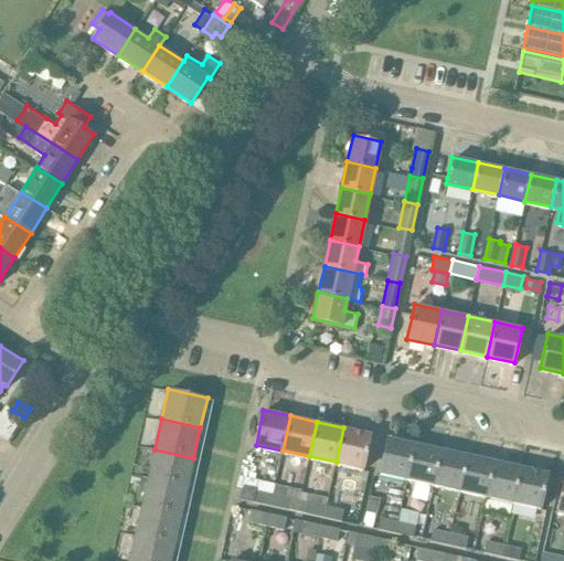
[(343,427),(337,462),(363,468),(371,433),(343,427)]
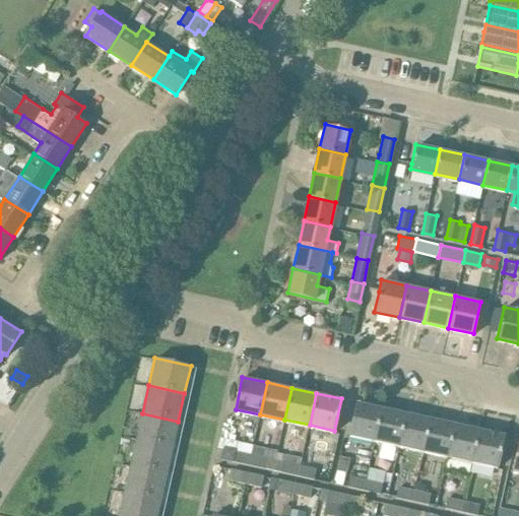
[(375,440),(382,407),(358,402),(350,435),(375,440)]
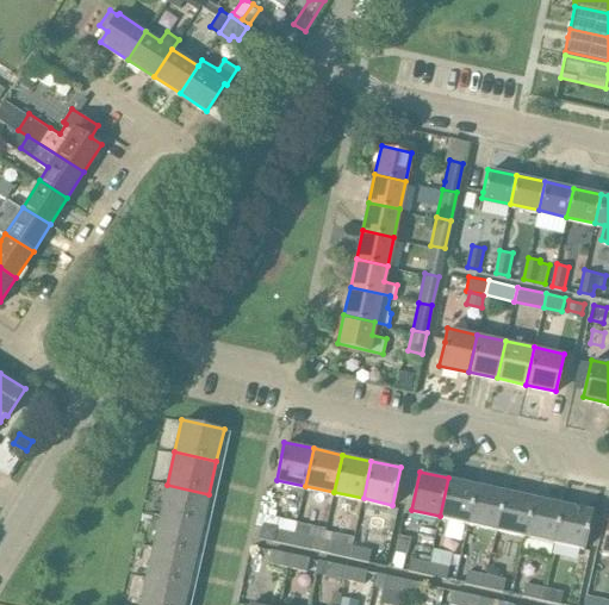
[(477,485),(448,478),(440,516),(468,522),(477,485)]
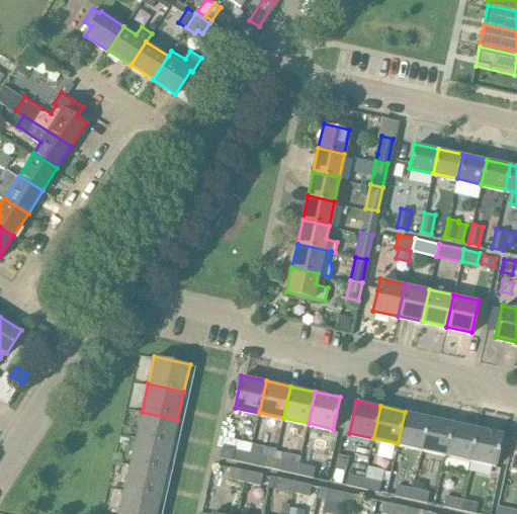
[(136,440),(171,448),(177,420),(142,412),(136,440)]
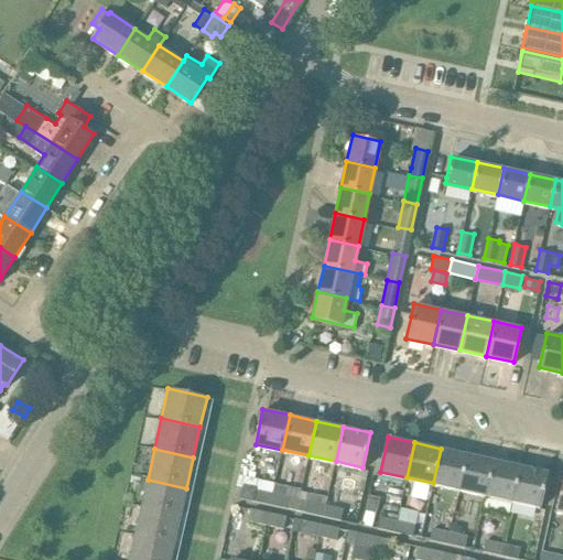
[(459,490),(467,454),(441,449),(433,483),(459,490)]
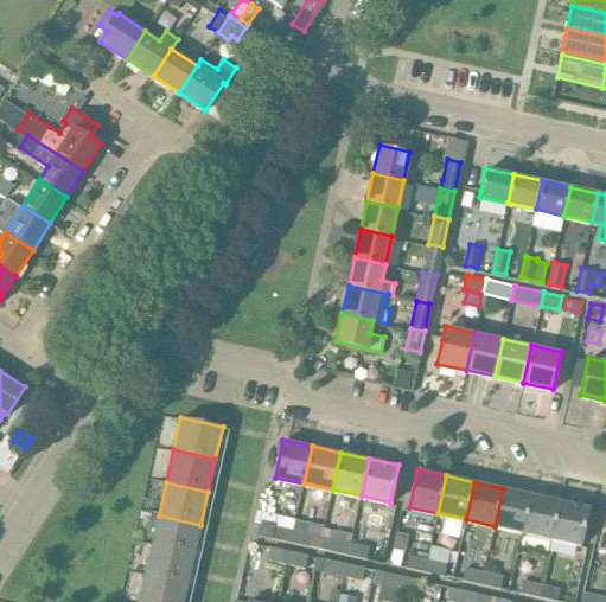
[(531,494),(503,488),(495,526),(523,532),(531,494)]
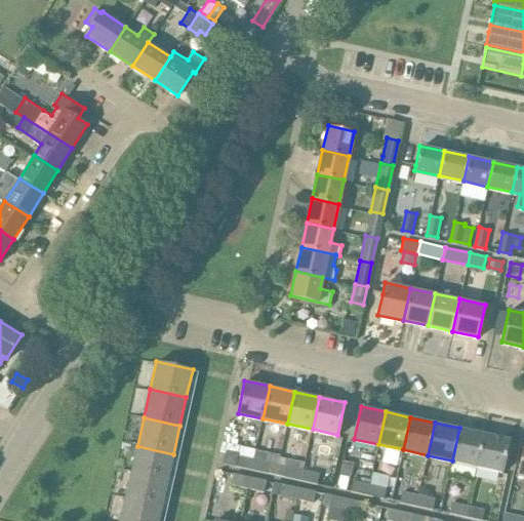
[(477,466),(484,433),(459,428),(452,461),(477,466)]
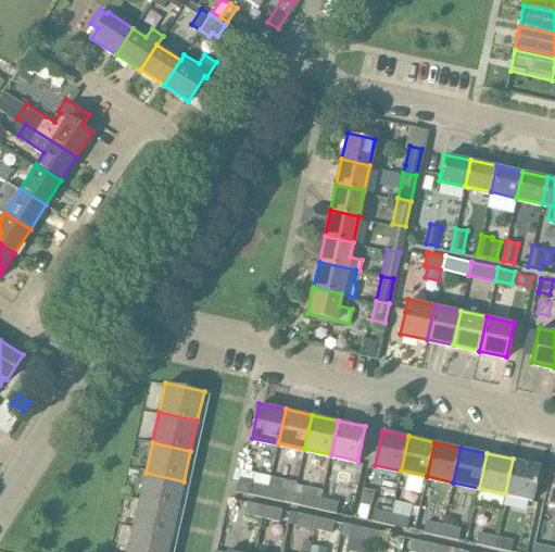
[(540,465),(513,459),(505,493),(532,499),(540,465)]
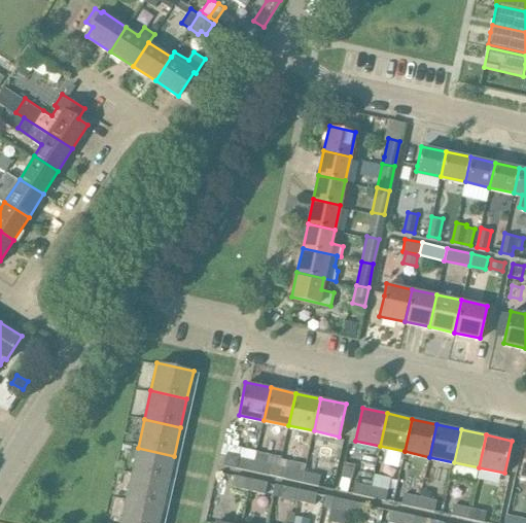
[(224,463),(252,469),(257,449),(223,442),(221,449),(228,451),(224,463)]
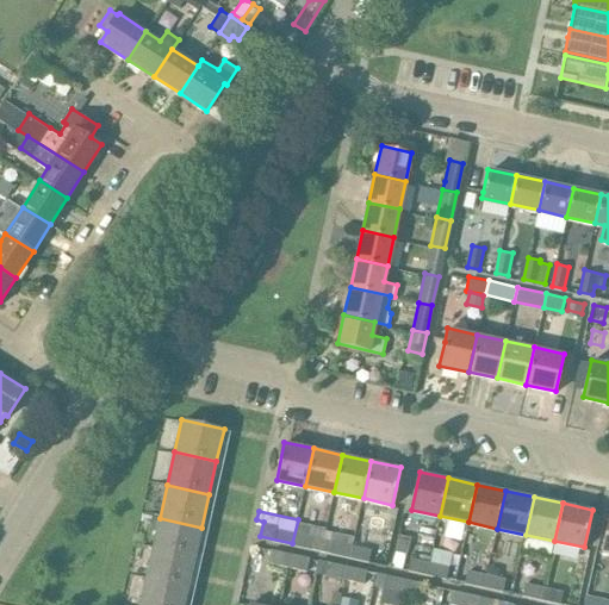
[(151,552),(194,561),(202,528),(160,518),(151,552)]
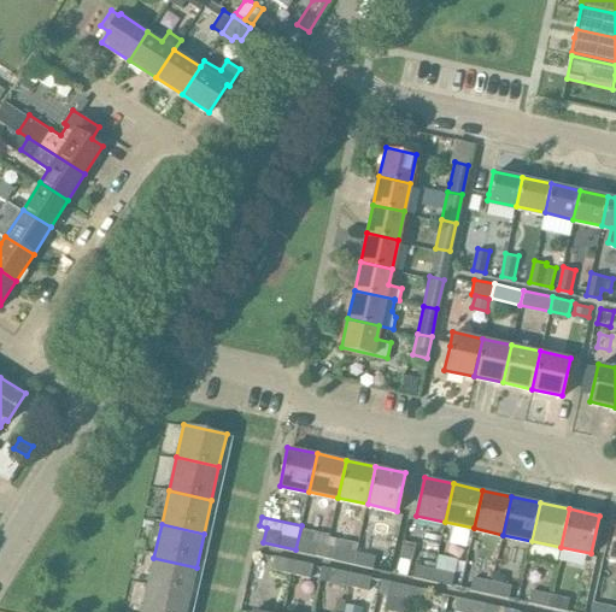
[(329,531),(301,525),(295,549),(326,555),(330,534),(329,534),(329,531)]
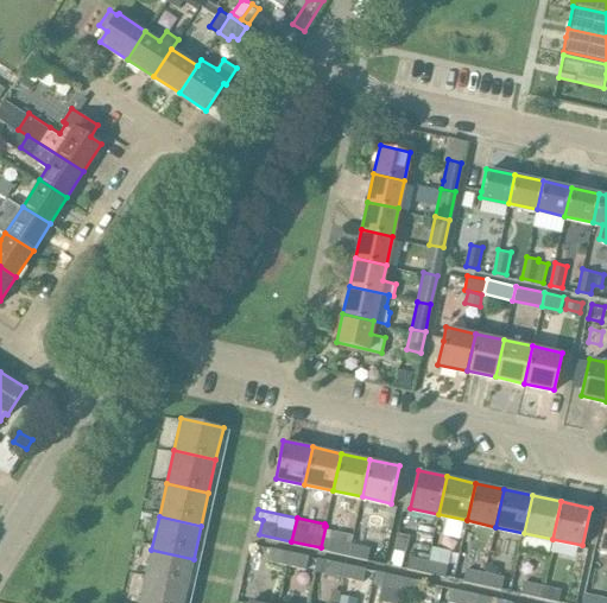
[(391,563),(402,565),(406,541),(410,543),(415,524),(400,520),(394,547),(391,563)]
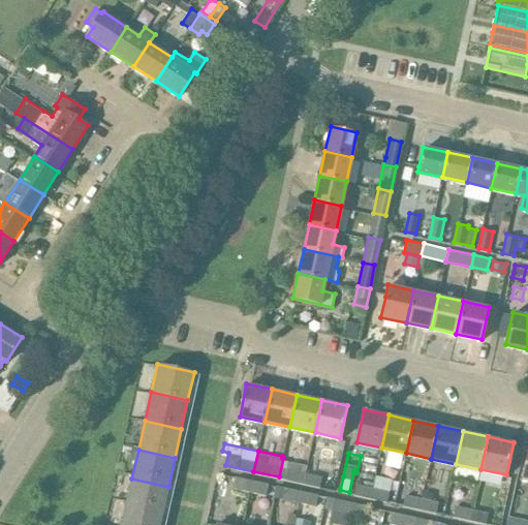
[(307,464),(283,458),(279,476),(304,482),(306,471),(307,464)]
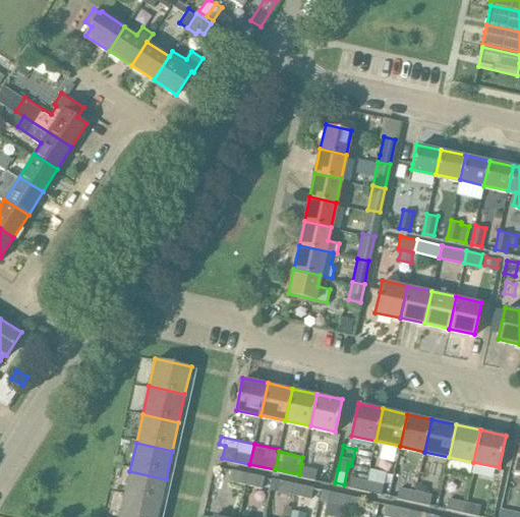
[(301,464),(299,474),(315,478),(318,468),(301,464)]
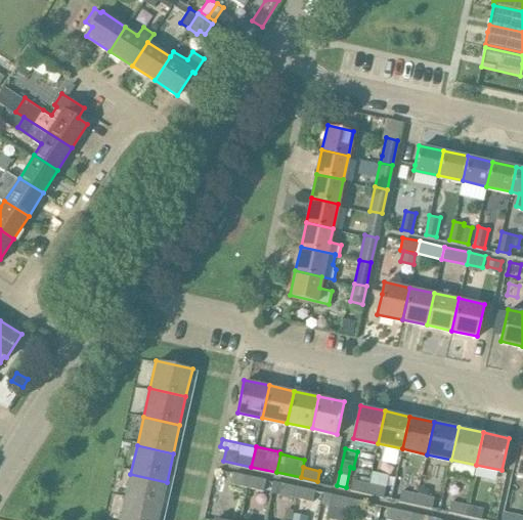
[(250,475),(233,471),(231,481),(248,485),(250,475)]
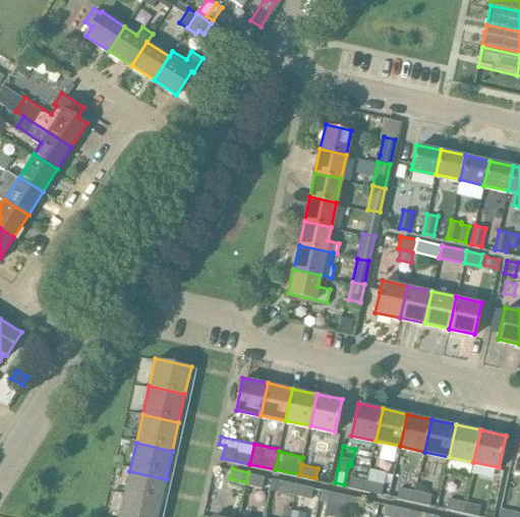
[(159,507),(166,479),(129,471),(123,499),(159,507)]
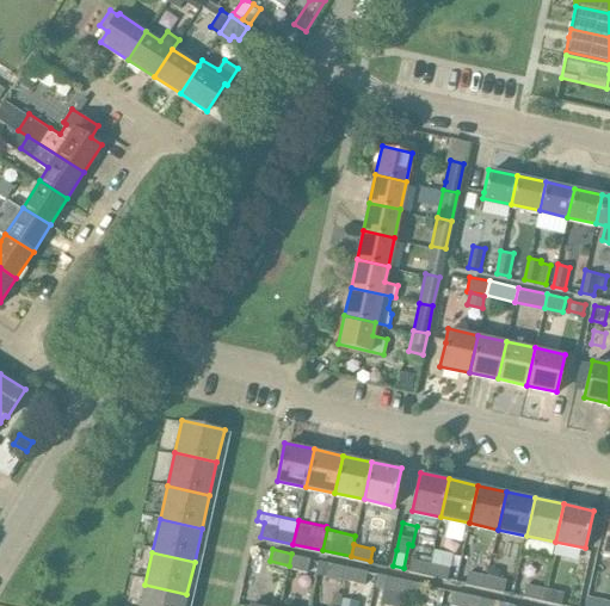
[(291,554),(289,566),(308,569),(310,557),(291,554)]
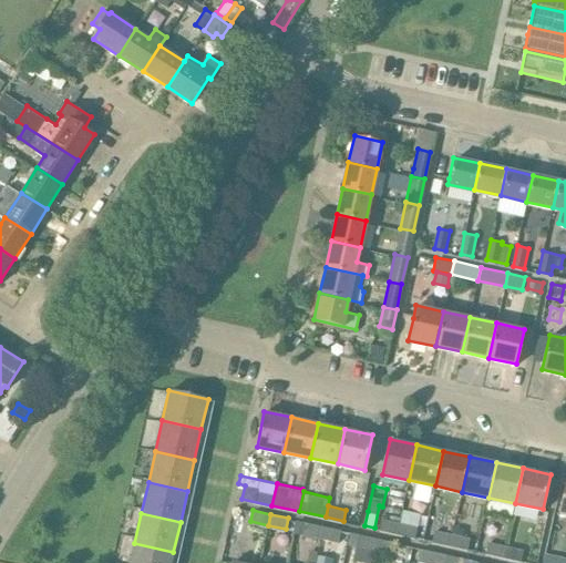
[(382,518),(380,529),(397,533),(400,521),(382,518)]
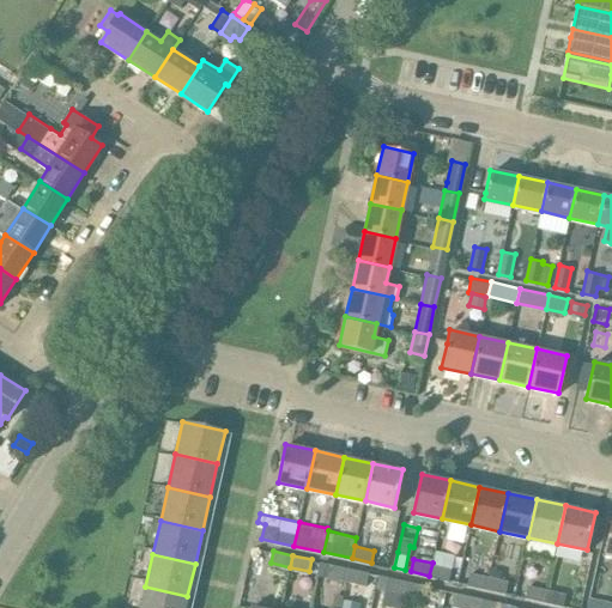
[(317,573),(328,576),(346,579),(350,567),(321,561),(317,573)]
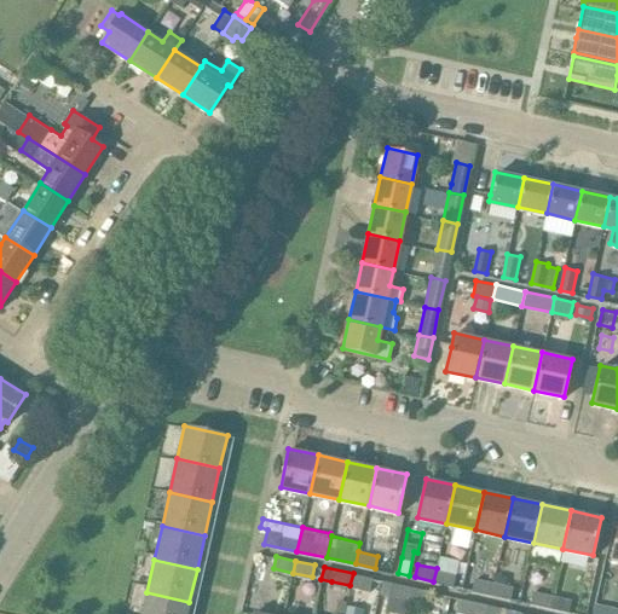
[(437,568),(433,581),(454,585),(456,573),(437,568)]
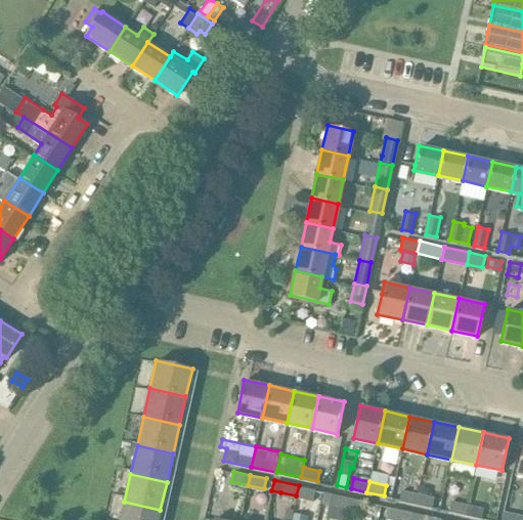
[(299,485),(296,495),(313,500),(315,489),(299,485)]
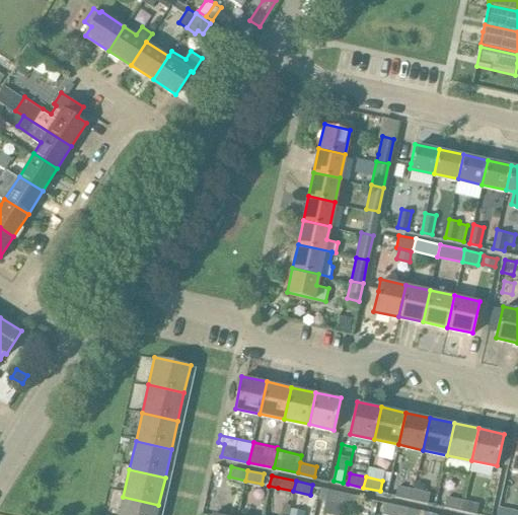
[(413,498),(415,488),(398,484),(395,495),(413,498)]
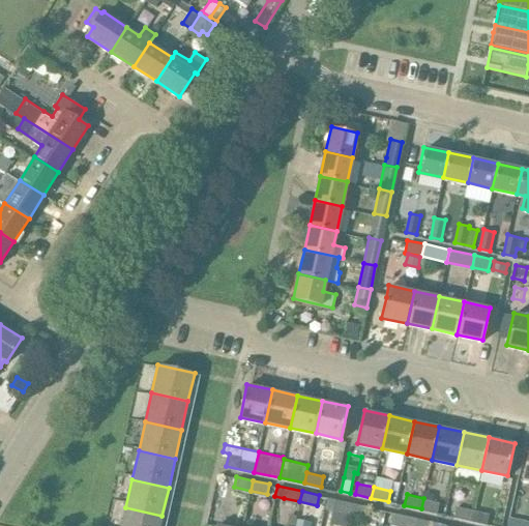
[(335,498),(333,509),(349,513),(352,502),(335,498)]
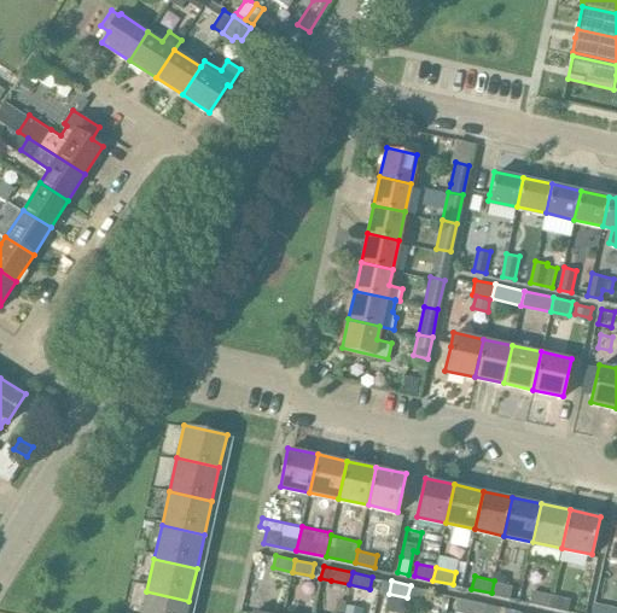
[(494,581),(492,593),(510,597),(513,584),(494,581)]
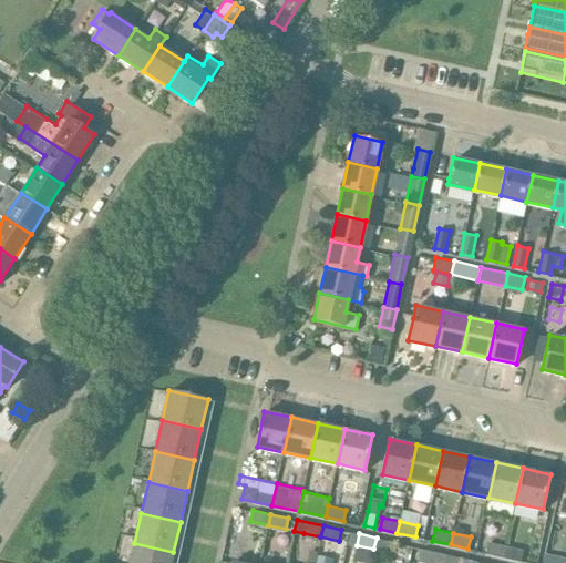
[(377,538),(373,549),(391,553),(393,541),(377,538)]
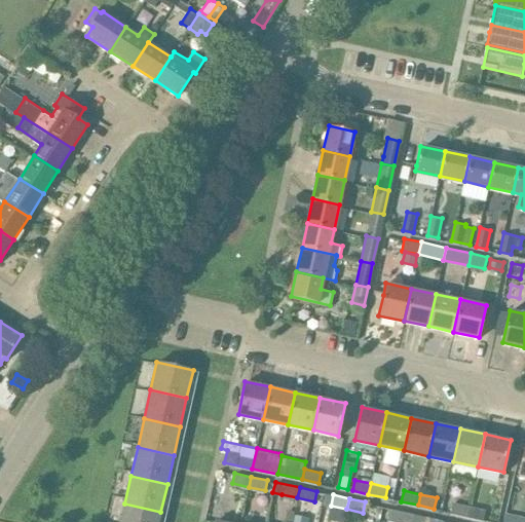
[(467,516),(470,505),(453,501),(451,512),(467,516)]
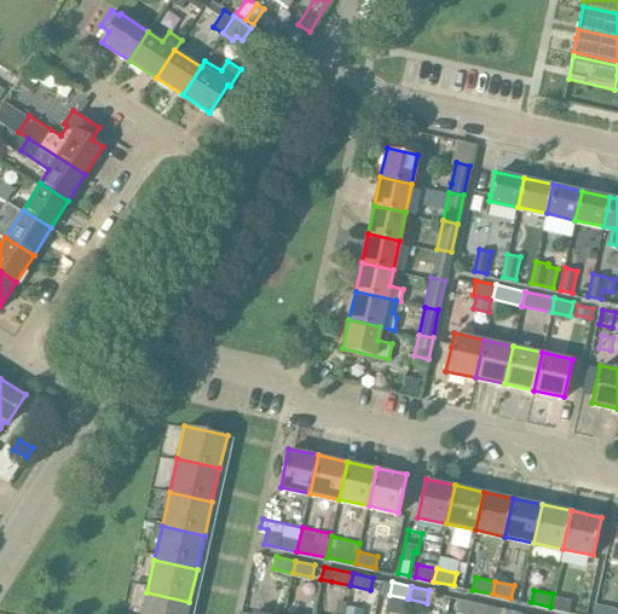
[(186,613),(189,602),(146,592),(142,613),(186,613)]
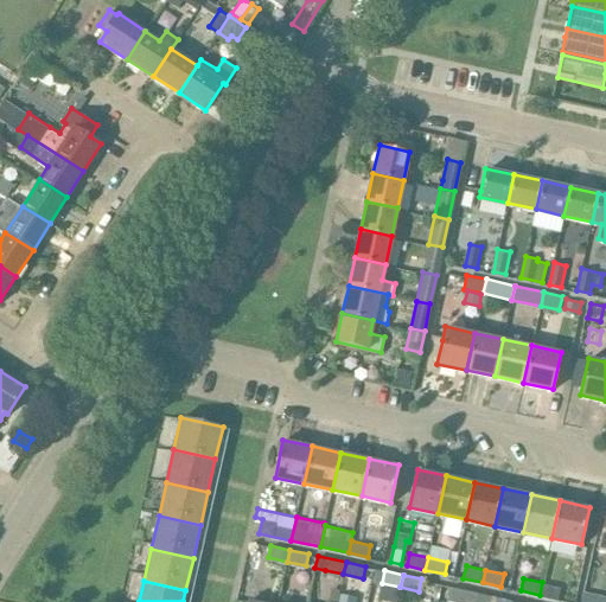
[(542,582),(540,595),(557,599),(561,587),(542,582)]
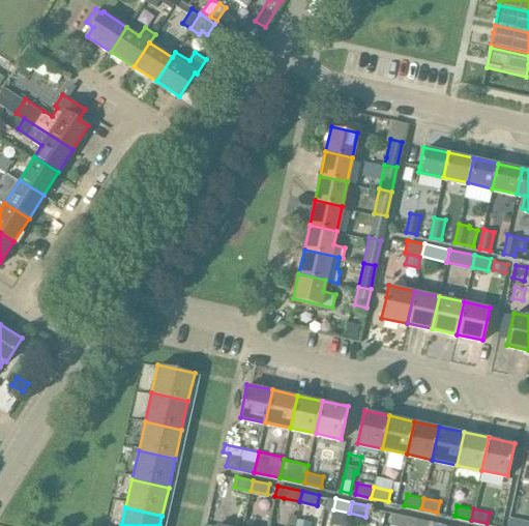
[(418,525),(420,518),(393,512),(391,522),(408,525),(418,525)]
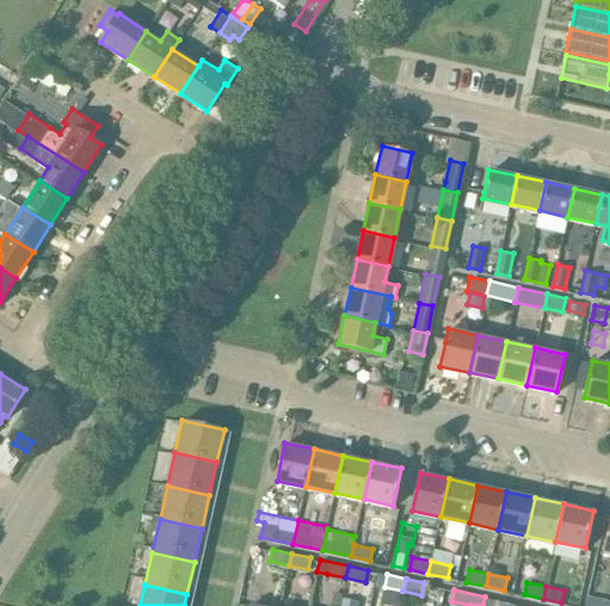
[(343,595),(340,605),(358,605),(361,599),(343,595)]
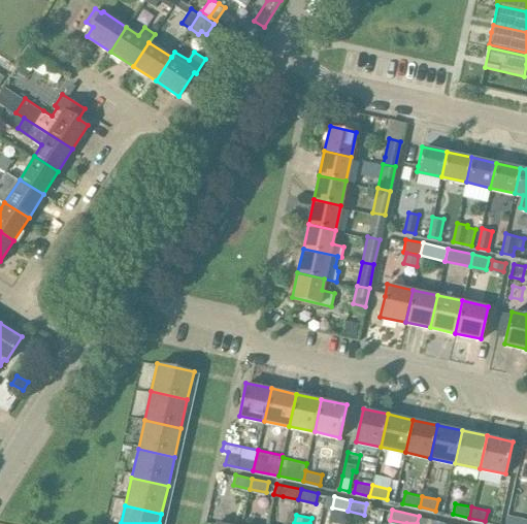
[(526,519),(508,515),(506,523),(526,523),(526,519)]
